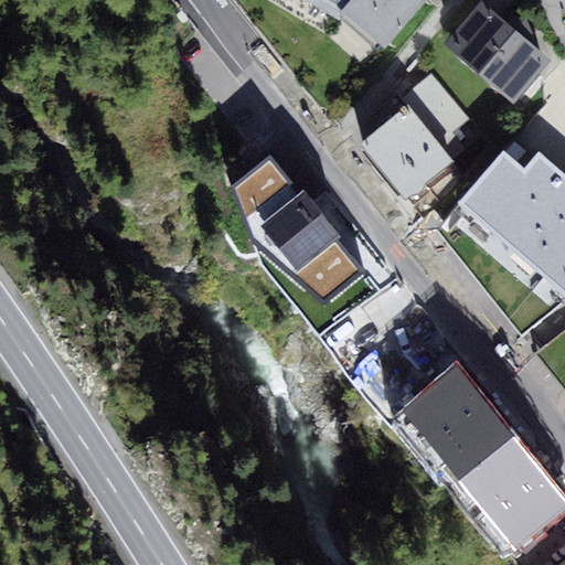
[(319,0),(317,4),(338,18),(380,52),(427,0),(319,0)]
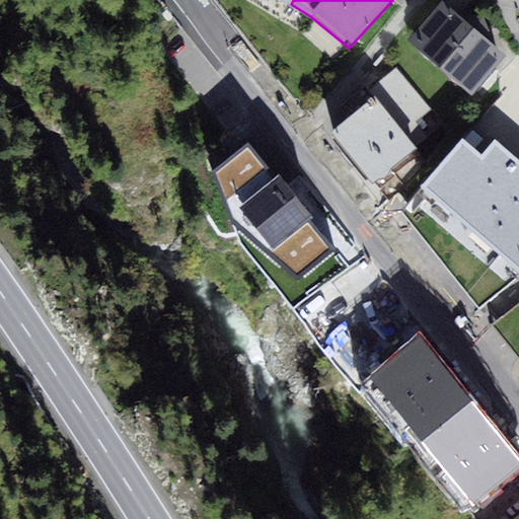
[(442,0),(441,0),(408,41),(472,96),(507,55),(442,0)]
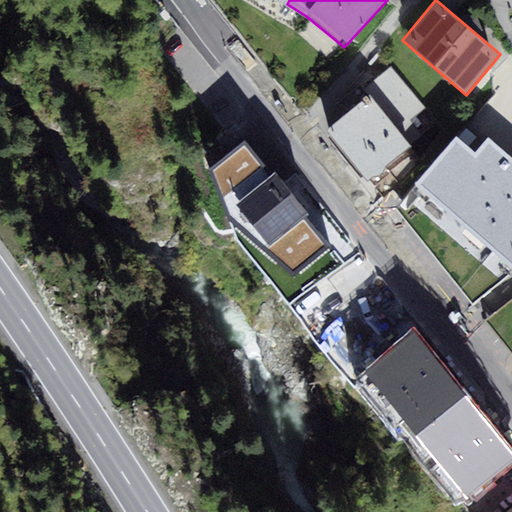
[(370,94),(326,130),(368,181),(412,145),(370,94)]
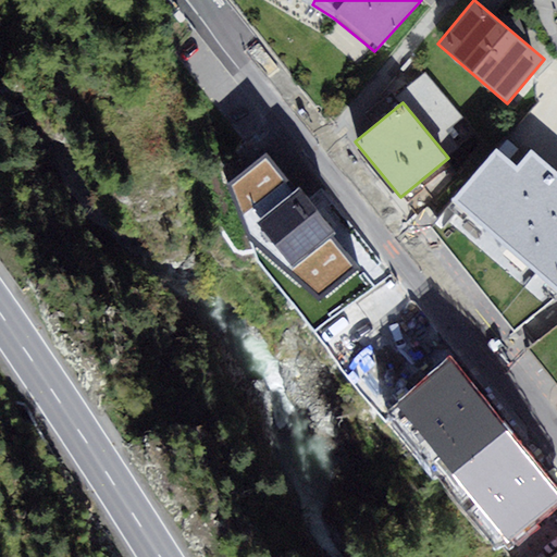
[(497,149),(452,202),(556,291),(556,171),(531,149),(517,165),(497,149)]
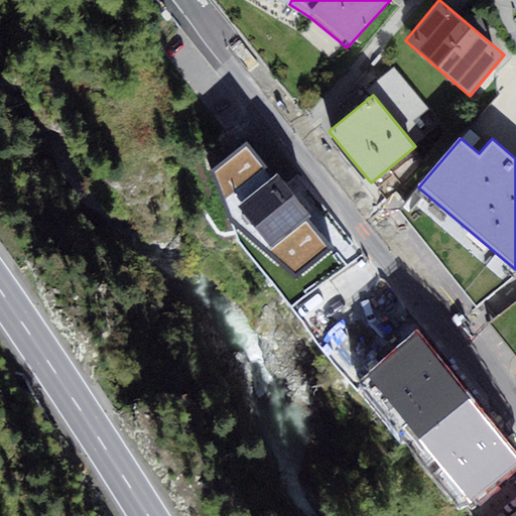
[(280,164),(231,204),(283,269),(334,230),(280,164)]
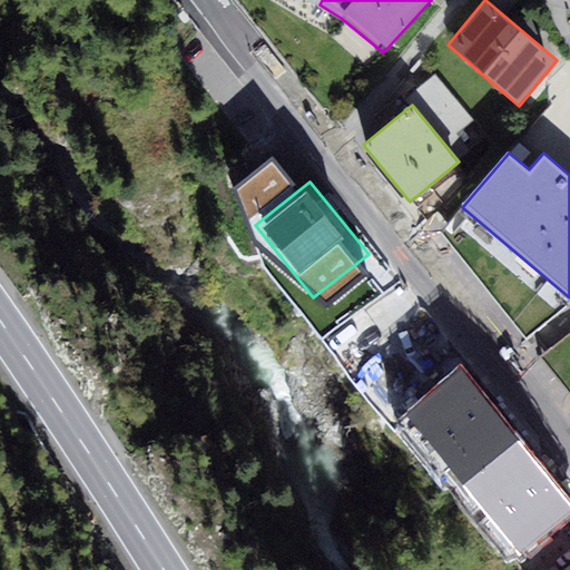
[(403,338),(365,373),(394,405),(432,371),(403,338)]
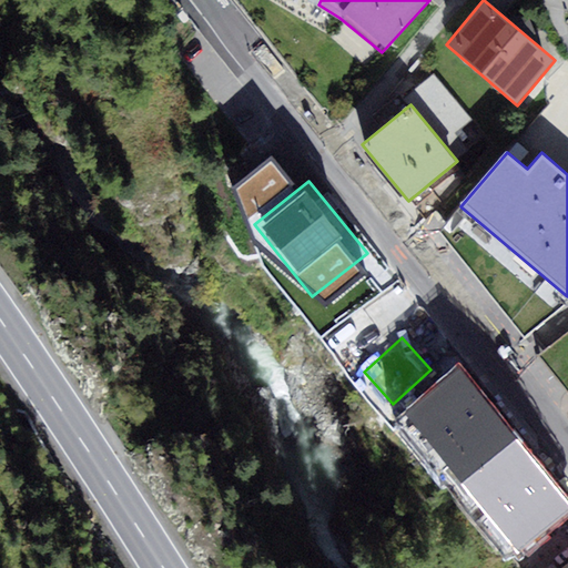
[(405,414),(462,483),(517,437),(460,368),(405,414)]
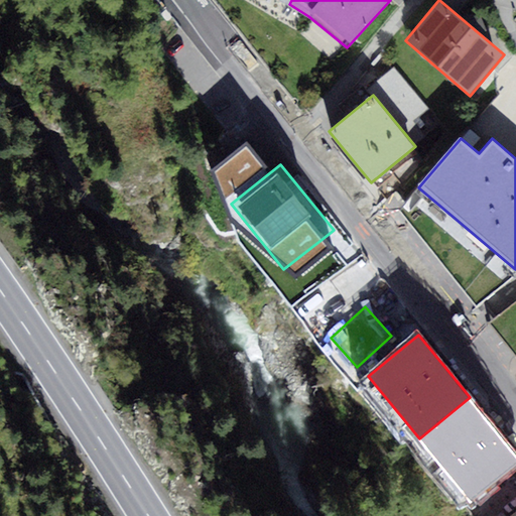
[(419,438),(472,502),(515,465),(515,454),(470,397),(419,438)]
